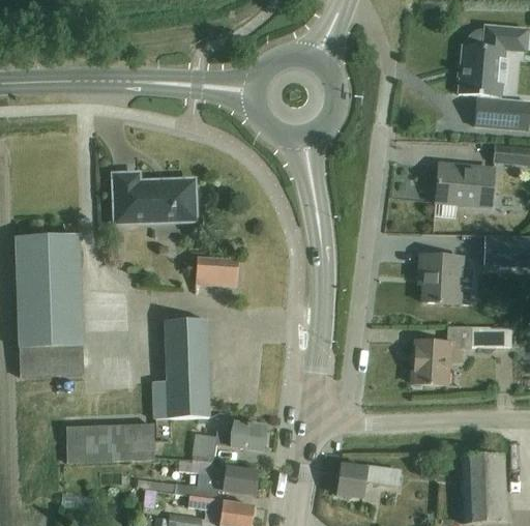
[(495,86),(499,48),(526,51),(527,28),(502,26),(488,25),(484,24),(483,28),(482,28),(481,28),(480,28),(478,29),(477,29),(476,29),(475,30),(474,30),(473,31),(472,32),(471,33),(470,33),(469,34),(468,35),(468,37),(467,38),(467,39),(466,40),(466,42),(466,44),(462,44),(460,63),(459,77),(458,92),(464,93),(477,94),(477,95),(477,96),(476,96),(474,112),(473,124),(474,124),(498,126),(526,129),(527,129),(529,101),(499,98),(499,96),(500,96),(501,87),(497,86),(495,86)]
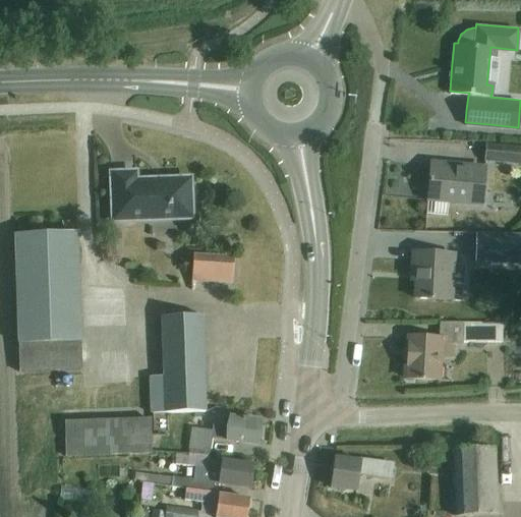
[(520,145),(515,145),(486,141),(485,158),(520,161),(520,145)]
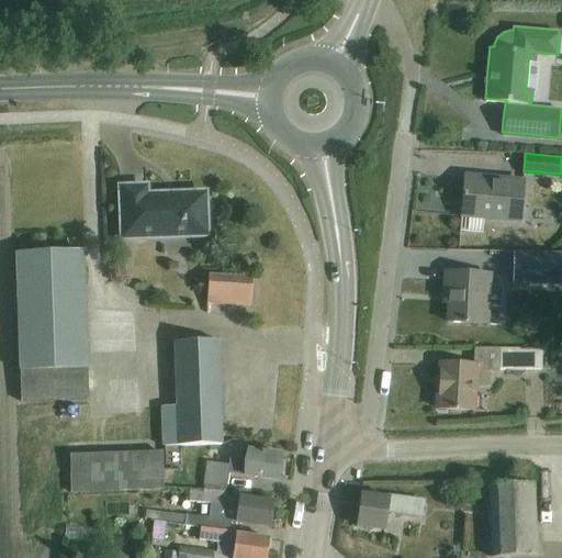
[(519,218),(523,178),(465,174),(461,213),(519,218)]
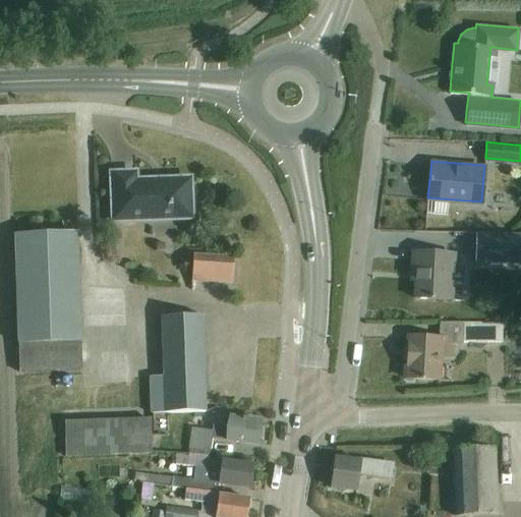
[(135,171),(112,172),(114,219),(153,217),(153,213),(168,213),(168,217),(192,216),(190,177),(165,178),(165,180),(152,181),(151,179),(136,179),(135,171)]
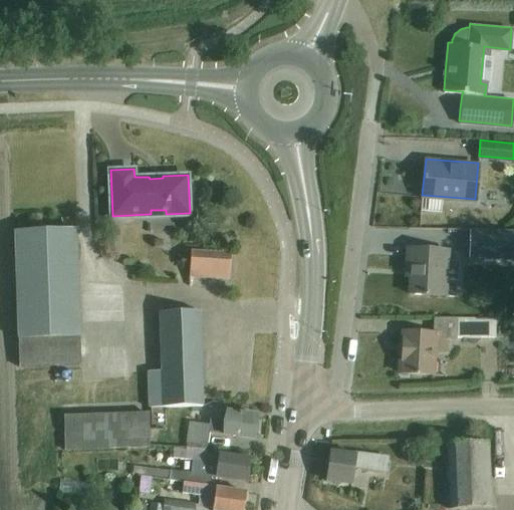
[(470,227),(469,256),(513,256),(513,228),(478,227),(470,227)]
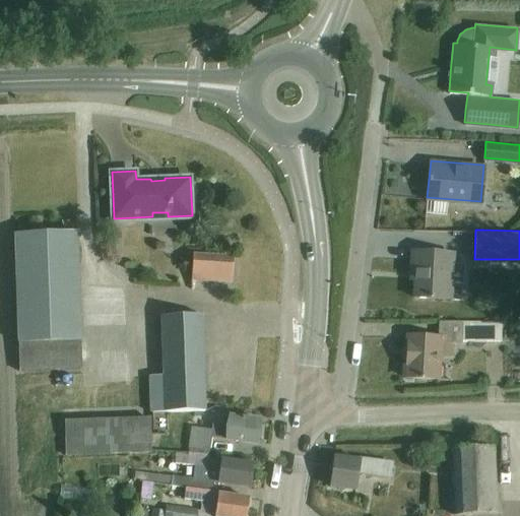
[(19,370),(82,368),(78,233),(15,235),(19,370)]
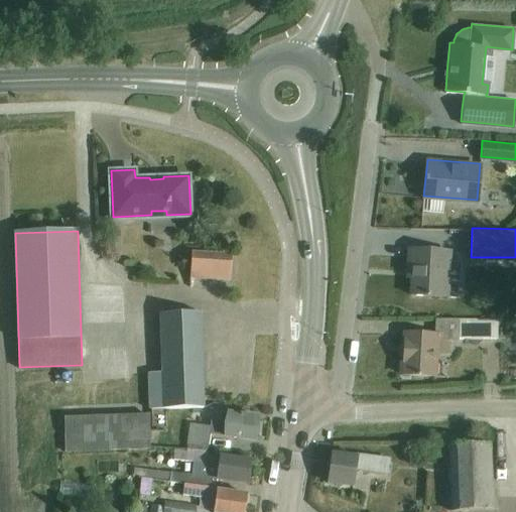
[(409,246),(408,267),(412,267),(410,292),(446,294),(447,278),(460,279),(461,260),(448,260),(449,249),(409,246)]
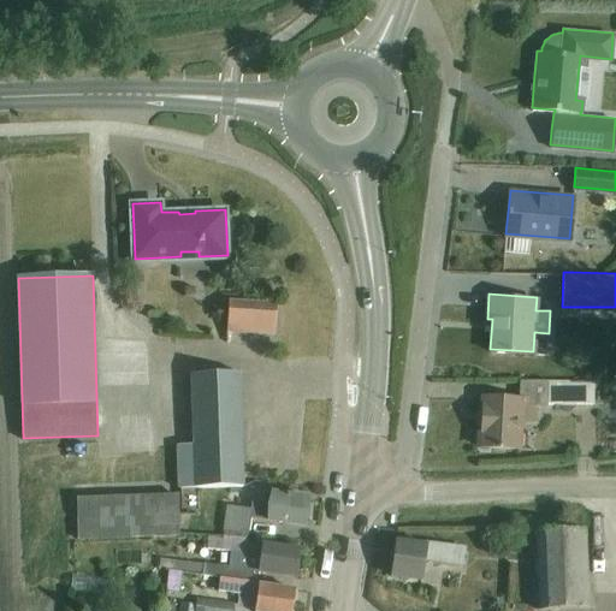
[(276,315),(277,302),(256,301),(229,298),(226,322),(226,328),(227,328),(241,330),(274,331),(276,315)]
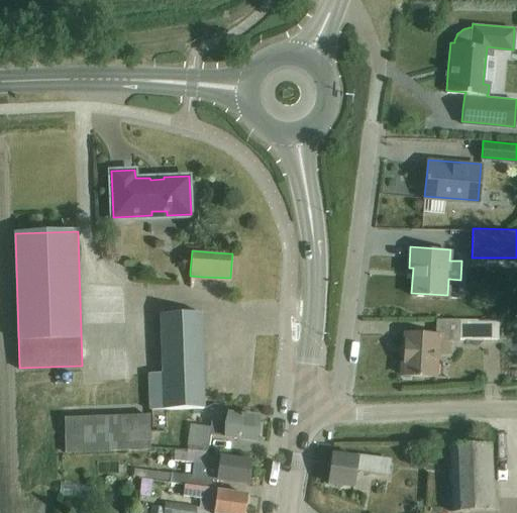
[(149,407),(204,406),(201,310),(161,311),(163,371),(148,371),(149,407)]
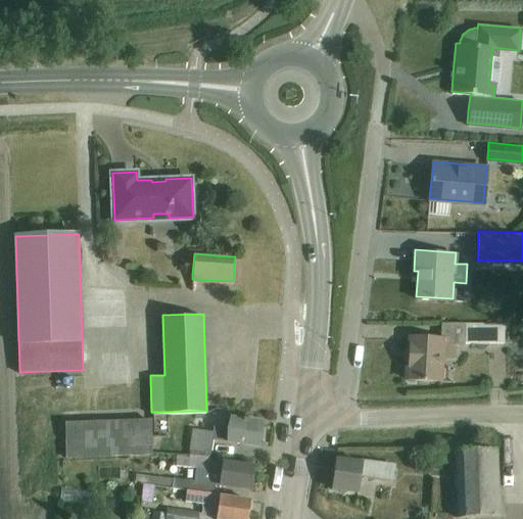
[(410,334),(408,377),(440,379),(441,356),(456,357),(456,343),(465,343),(465,340),(502,340),(502,321),(466,321),(441,321),(440,336),(410,334)]
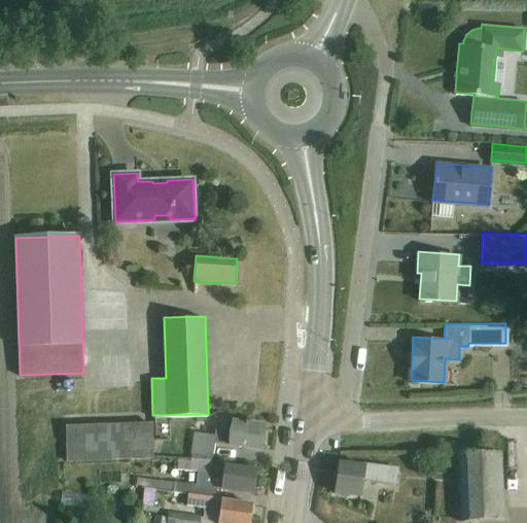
[(259,447),(262,423),(233,419),(232,426),(216,424),(215,432),(195,430),(191,451),(213,454),(214,441),(259,447)]
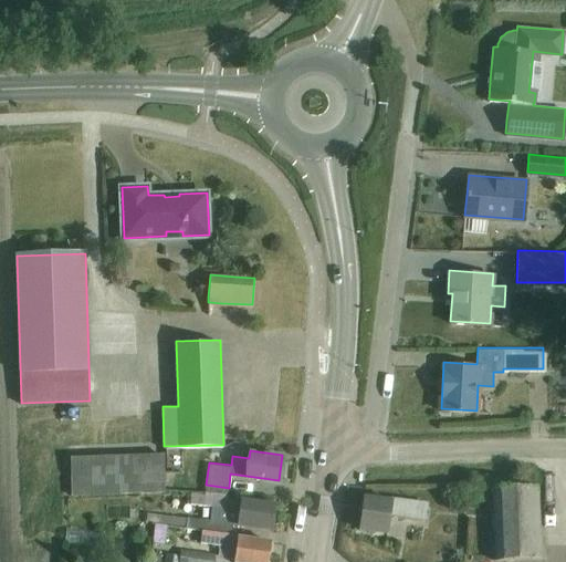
[(72,493),(166,489),(164,454),(70,458),(72,493)]
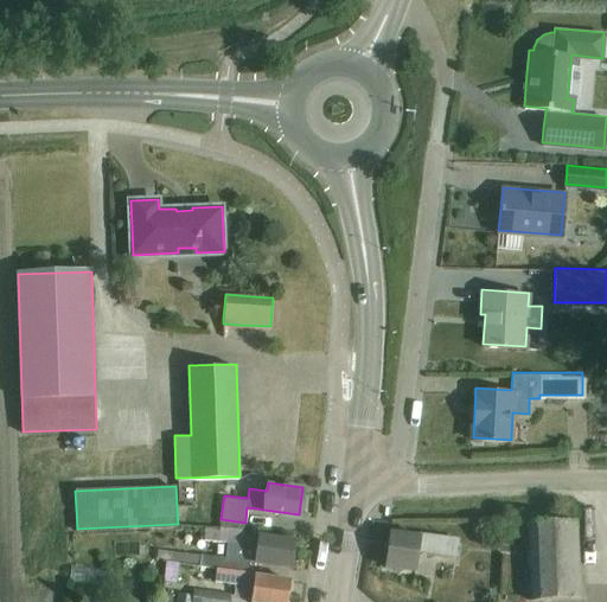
[(580,596),(577,518),(494,522),(496,535),(529,533),(531,599),(580,596)]
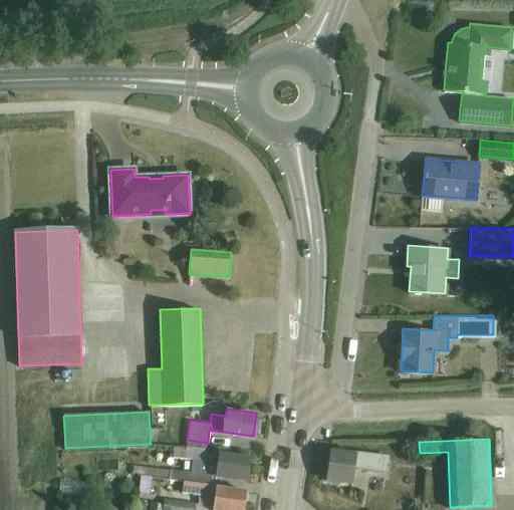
[(184,479),(211,483),(212,473),(216,474),(216,475),(247,480),(250,456),(207,450),(207,448),(187,446),(187,447),(175,446),(174,455),(193,458),(191,470),(171,468),(169,477),(184,479)]
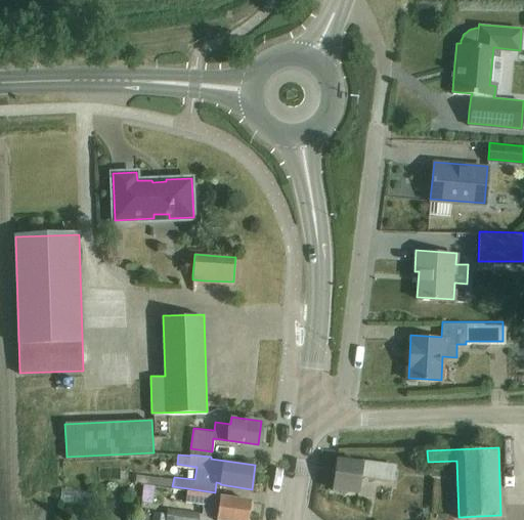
[(393,480),(395,463),(361,458),(361,461),(337,457),(333,487),(358,490),(360,475),(393,480)]
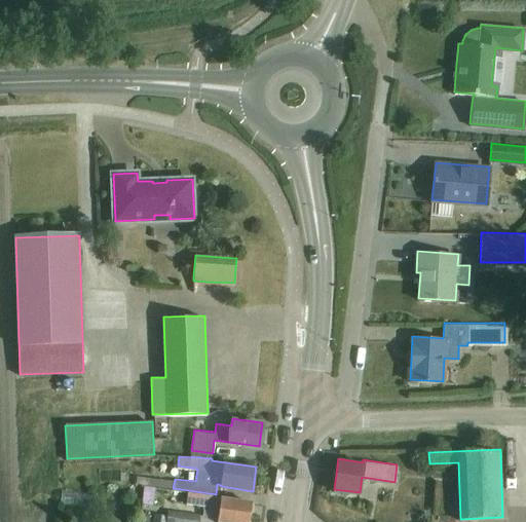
[(137,474),(136,483),(173,488),(175,479),(137,474)]
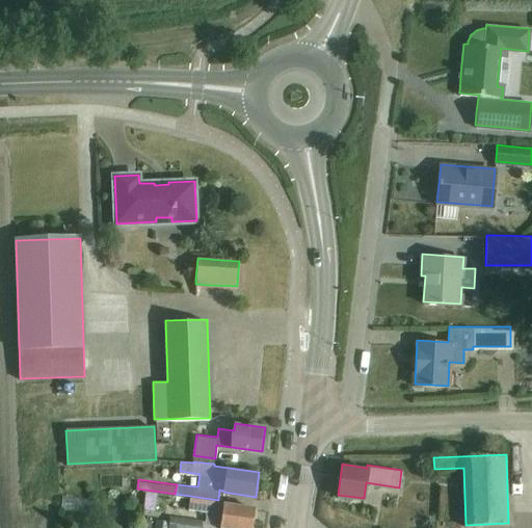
[(218,500),(190,496),(188,508),(221,512),(219,527),(224,527),(250,527),(255,506),(223,502),(223,500),(218,500)]
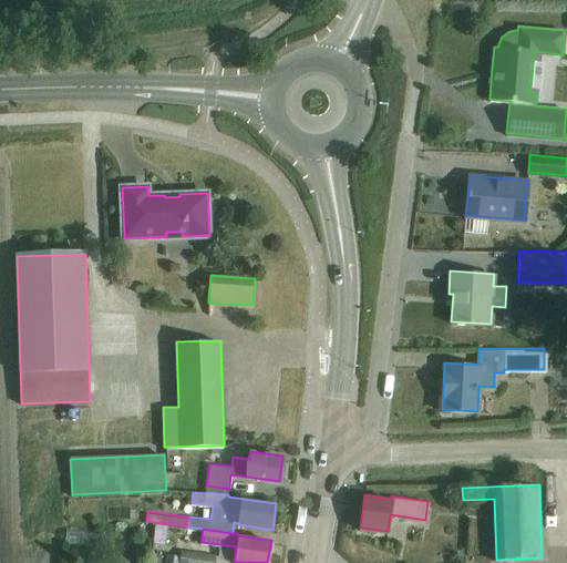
[(177,562),(214,562),(215,553),(179,549),(179,554),(177,562)]
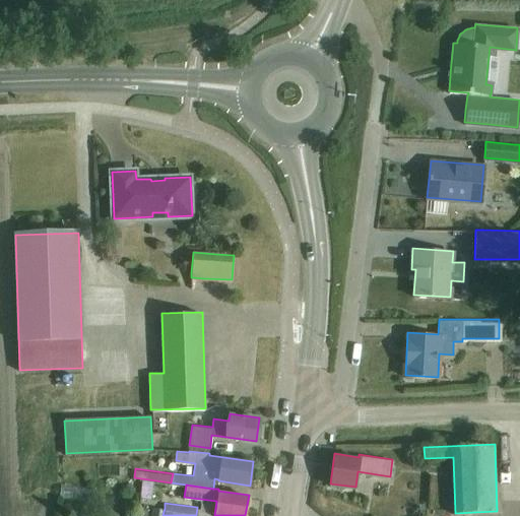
[(159,515),(163,515),(165,508),(153,507),(152,515),(159,515)]
